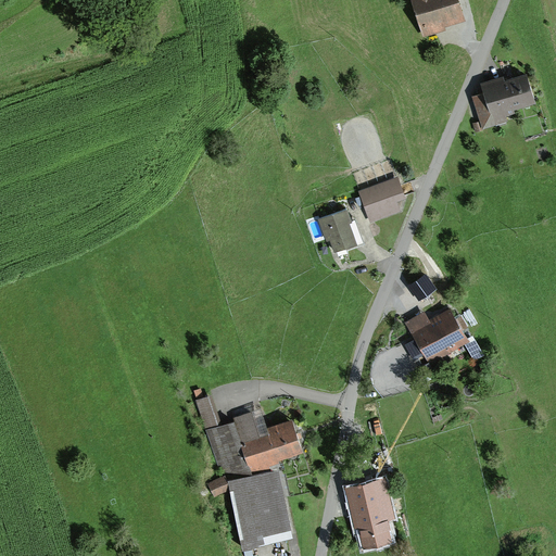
[(411,0),(424,38),(445,30),(444,27),(465,21),(457,0),(411,0)]
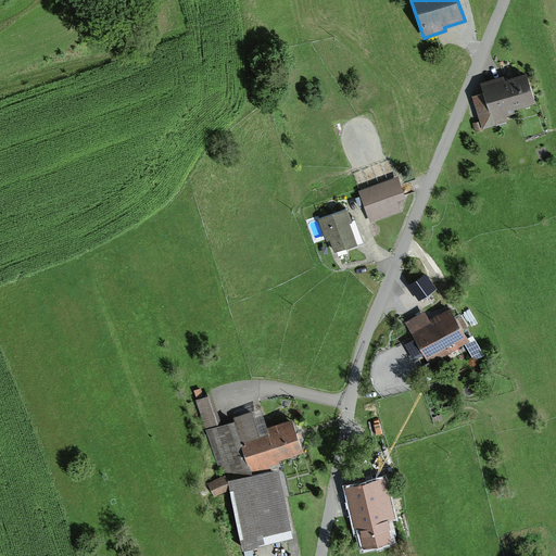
[(484,93),(472,98),(482,127),(510,117),(508,110),(532,102),(525,76),(501,83),(500,79),(481,85),(484,93)]
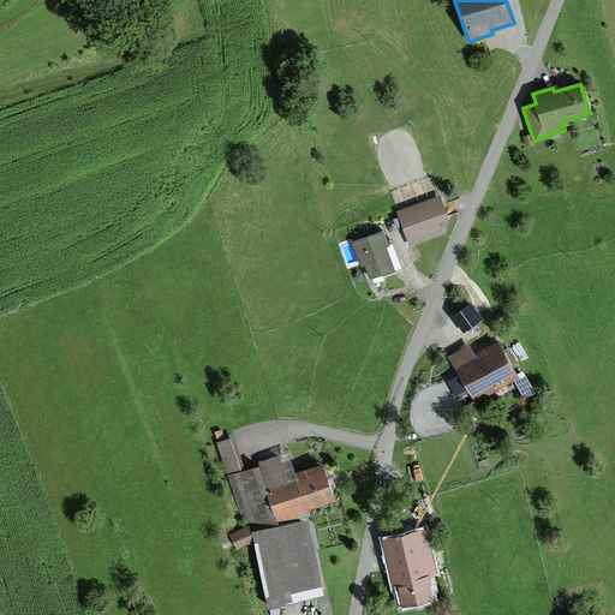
[(399,208),(413,206),(411,191),(396,193),(399,208)]
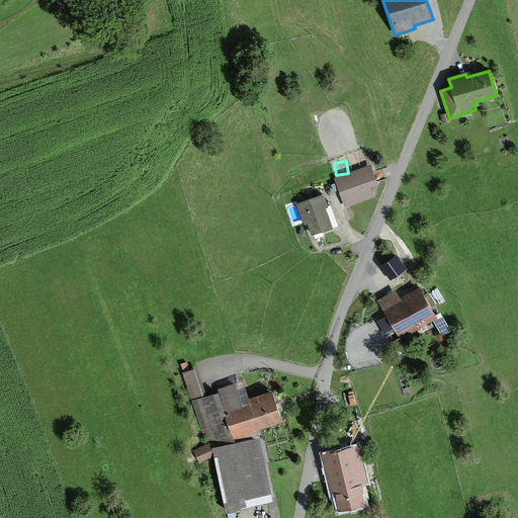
[(369,165),(334,178),(345,207),(372,197),(369,187),(377,184),(369,165)]
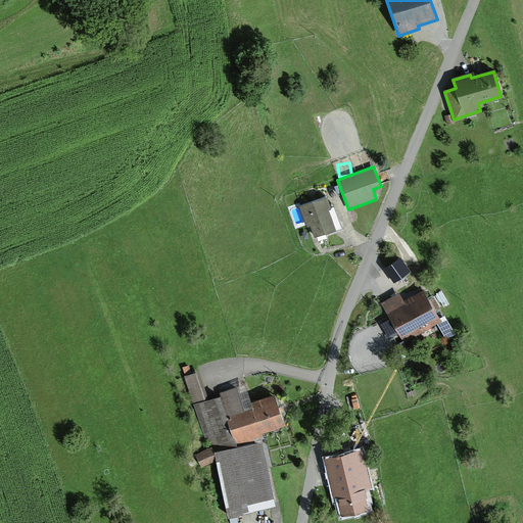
[(327,197),(300,206),(307,227),(311,227),(314,238),(336,230),(329,210),(332,209),(327,197)]
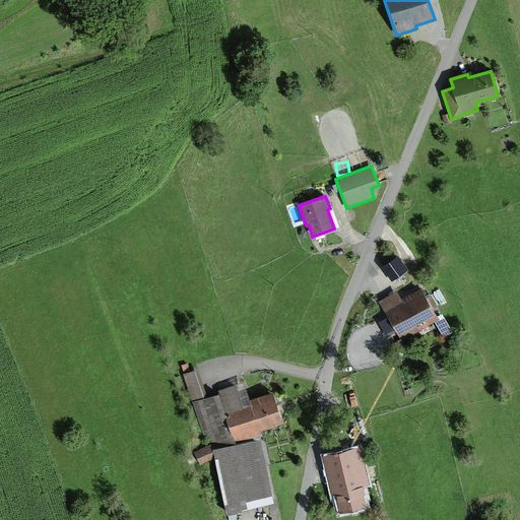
[(398,257),(382,267),(391,281),(407,270),(398,257)]
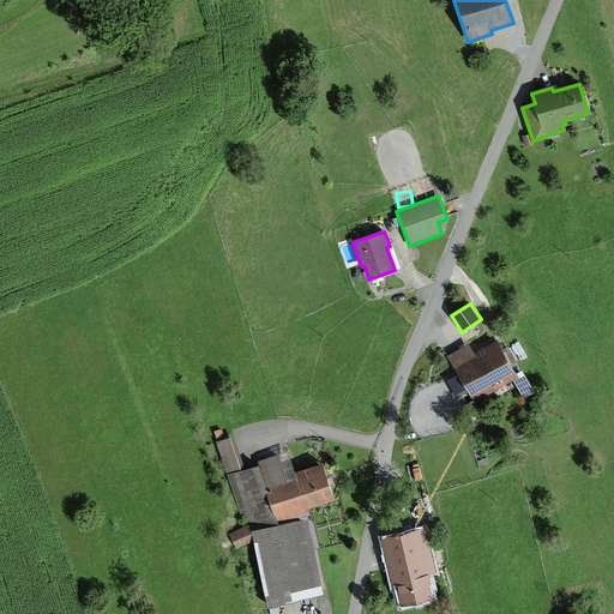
[(470,344),(449,356),(459,375),(450,380),(458,397),(469,391),(475,402),(513,380),(518,377),(517,374),(513,367),(519,363),(511,348),(505,351),(498,339),(475,353),(470,344)]
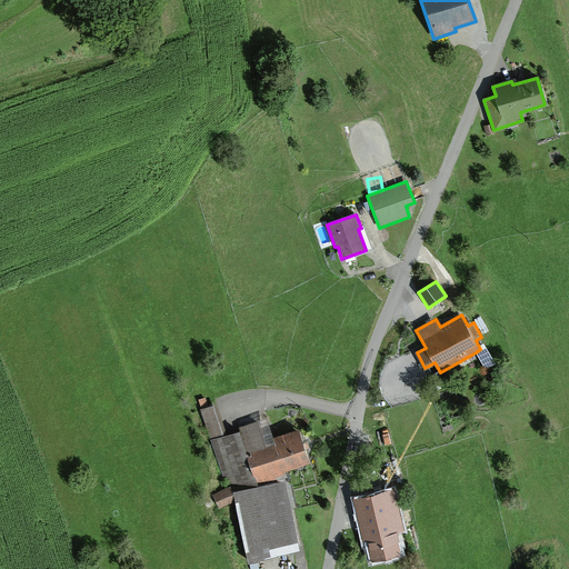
[(483,345),(479,347),(480,349),(476,352),(486,369),(496,363),(483,345)]
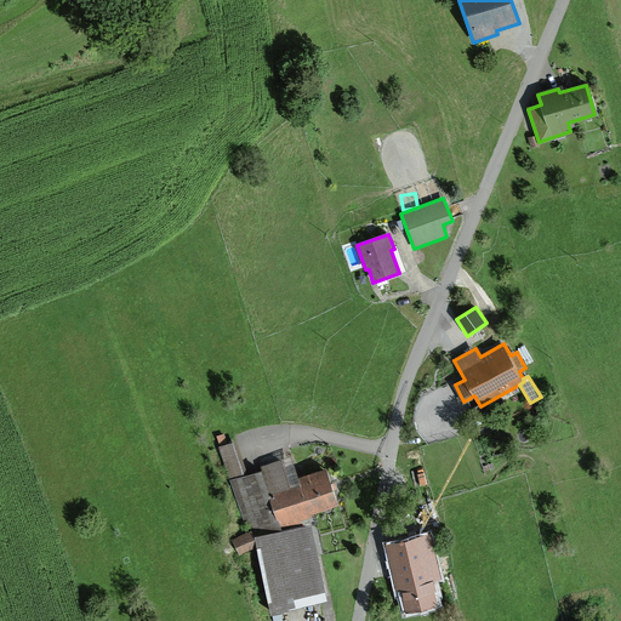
[(340,507),(328,471),(300,479),(291,456),(261,467),(262,472),(249,476),(237,442),(220,448),(249,531),(233,539),(240,554),(257,546),(255,537),(283,533),(303,528),(302,522),(312,518),(311,516),(340,507)]
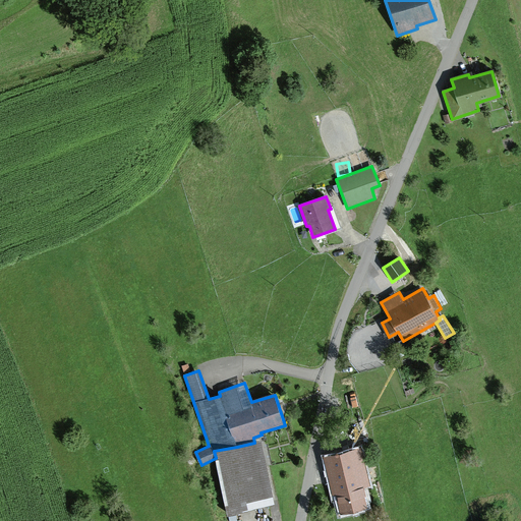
[(228,520),(277,511),(262,442),(254,443),(237,447),(214,451),(216,458),(228,520)]
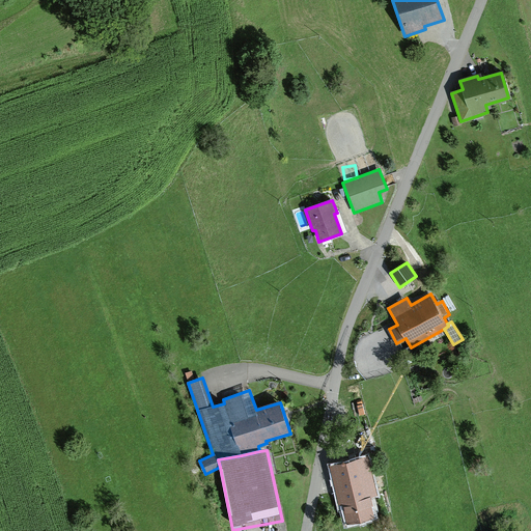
[(368,457),(329,468),(339,508),(341,507),(342,510),(345,524),(375,516),(371,498),(378,497),(368,457)]
